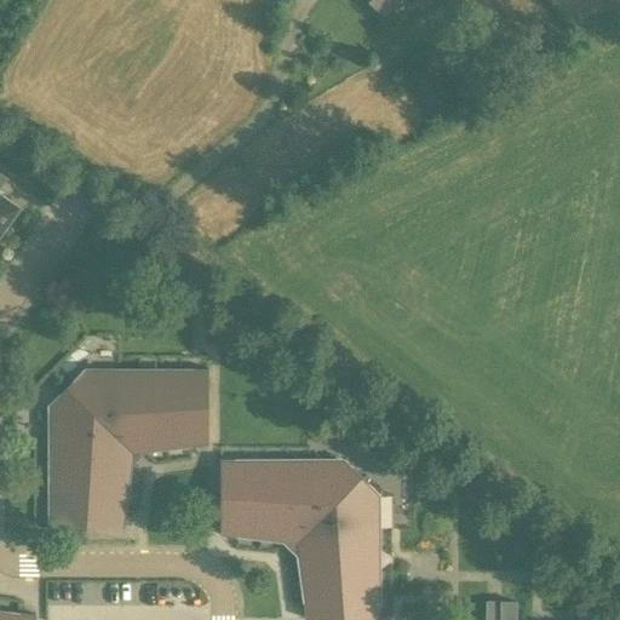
[(368,0),(382,16),(399,0),(408,0),(418,11),(429,0),(368,0)]
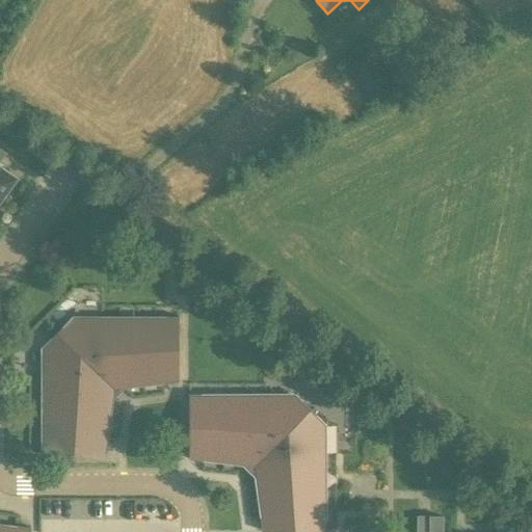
[(0,200),(16,179),(0,167),(0,200)]
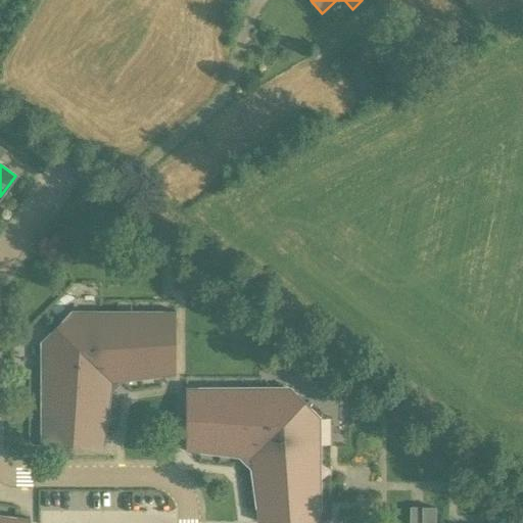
[(40,445),(40,443),(73,443),(74,441),(81,441),(81,443),(102,443),(102,445),(103,445),(105,432),(103,432),(108,392),(121,380),(160,375),(160,377),(175,375),(175,374),(173,374),(173,352),(171,352),(171,344),(173,344),(173,312),(175,312),(175,311),(162,311),(162,313),(72,313),(61,322),(60,321),(49,331),(51,333),(41,342),(41,433),(39,433),(39,445),(40,445)]
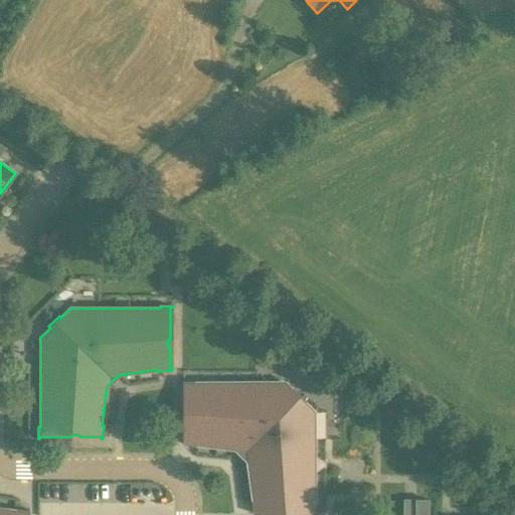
[(182,381),(182,444),(236,451),(245,459),(252,514),(315,514),(315,411),(284,381),(252,380),(182,381)]
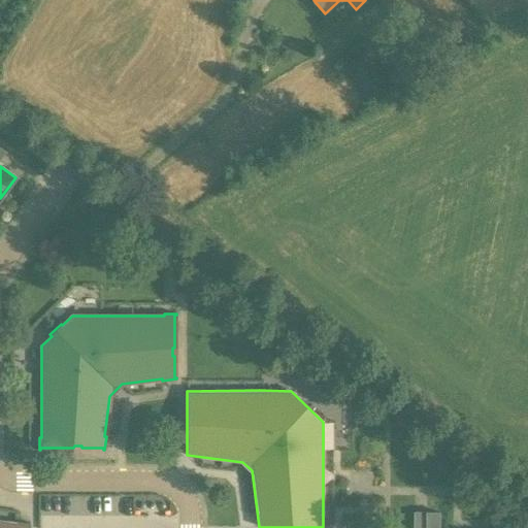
[(413,527),(425,527),(426,512),(413,512),(413,527)]
